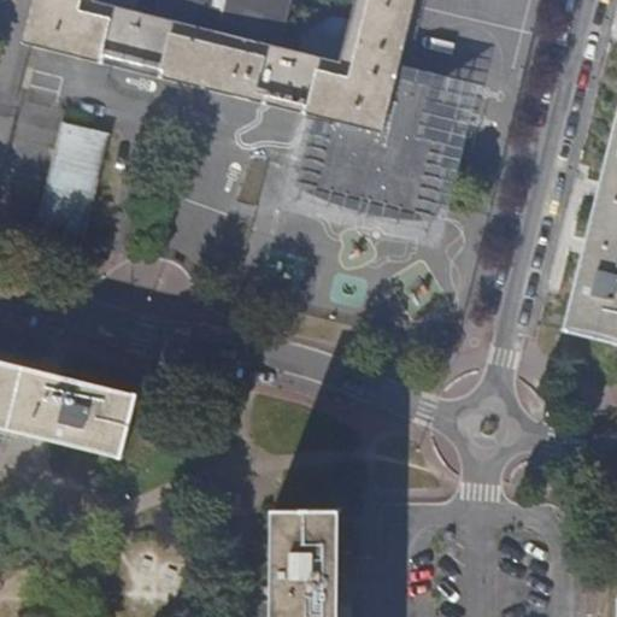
[(157,0),(153,16),(135,11),(93,0),(37,0),(29,37),(313,109),(292,197),(330,213),(352,221),(382,228),(410,231),(432,231),(445,177),(439,176),(447,141),(424,135),(436,86),(391,75),(395,53),(350,41),(345,63),(297,51),(281,47),(291,0),(157,0)]
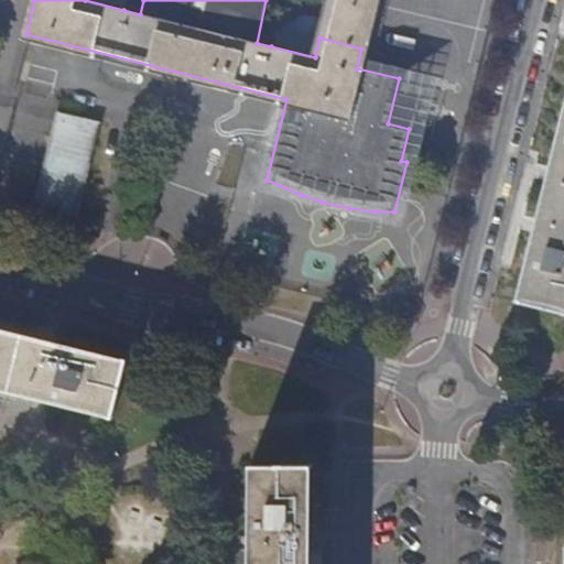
[(85,0),(123,10),(126,0),(85,0)]
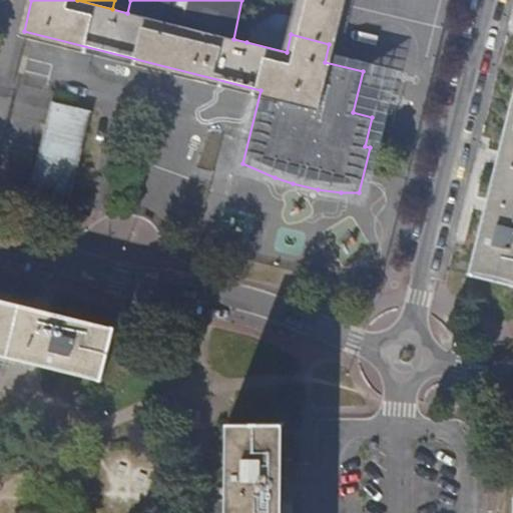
[(340,0),(299,0),(295,18),(291,34),(329,44),(340,0)]
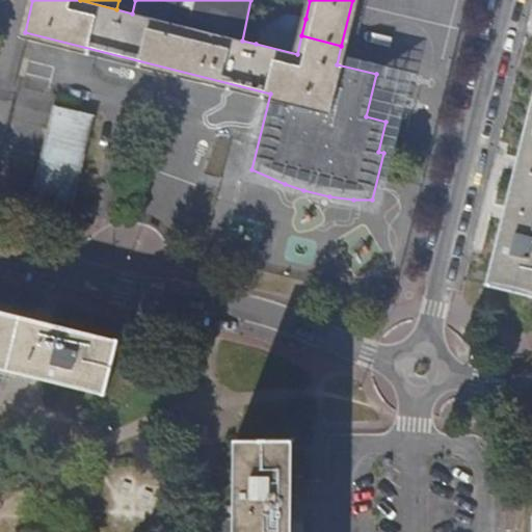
[(287,15),(260,30),(256,44),(297,54),(301,35),(306,19),(287,15)]
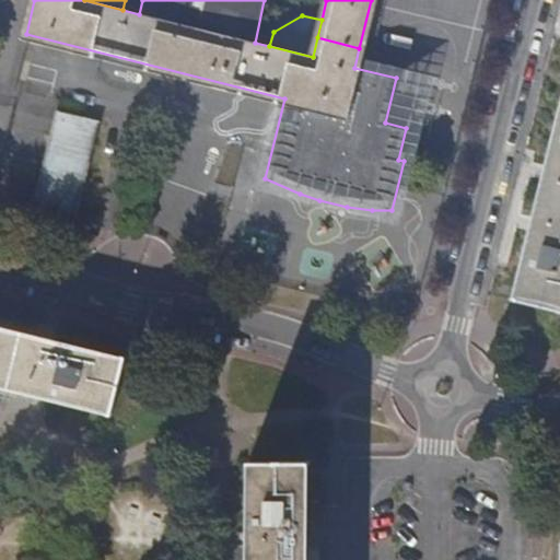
[(423,85),(396,78),(385,123),(406,128),(398,160),(404,161),(423,85)]
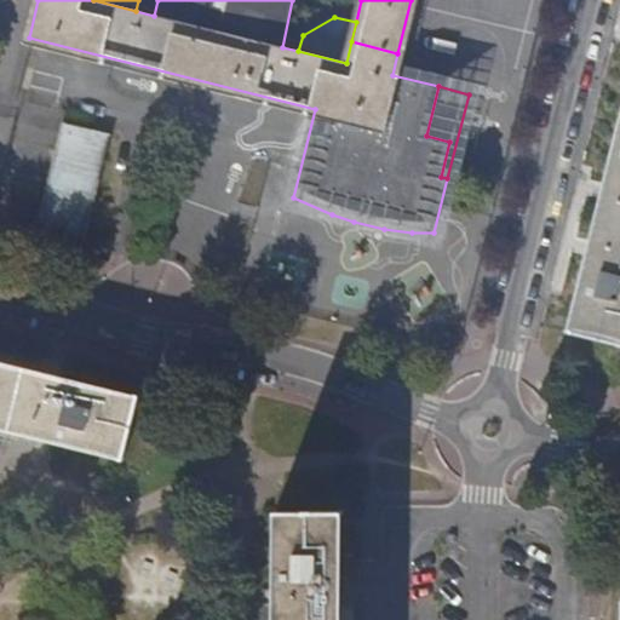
[(619,113),(566,332),(619,345),(619,113)]
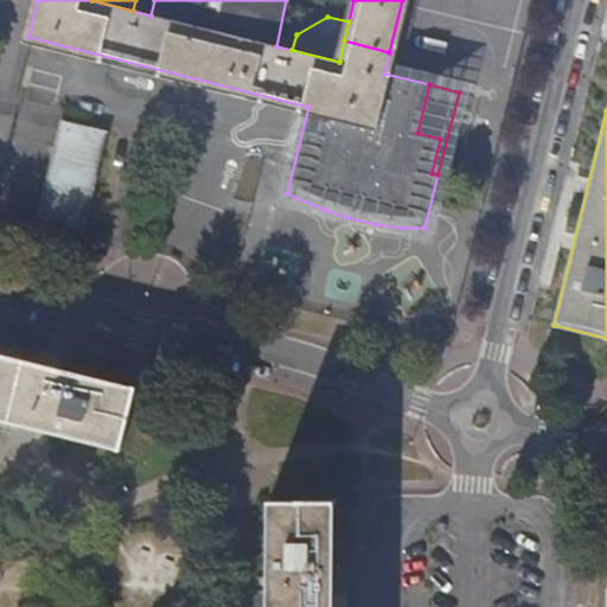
[(107,132),(61,120),(32,234),(78,244),(107,132)]
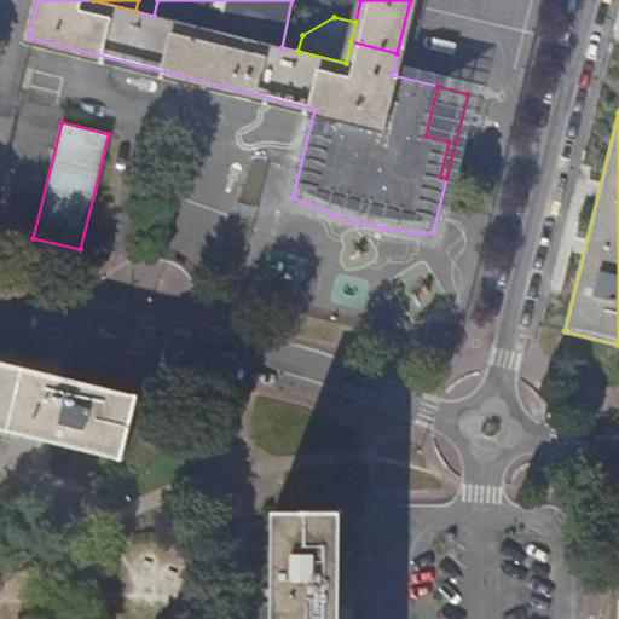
[(0,360),(0,427),(122,458),(139,395),(0,360)]
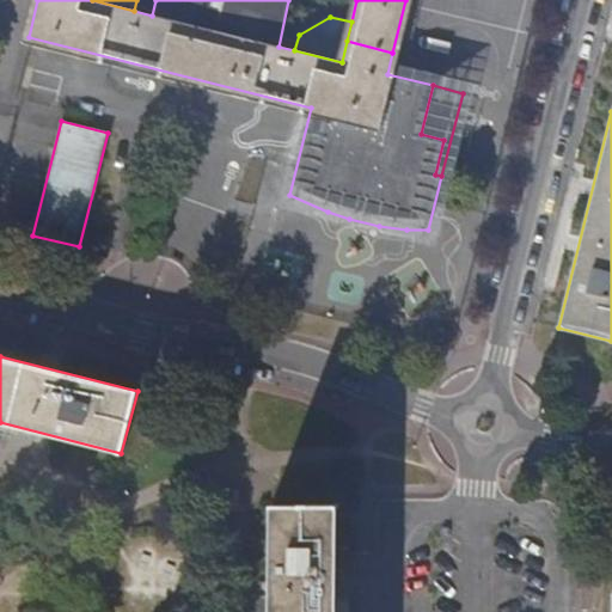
[(335,611),(336,503),(273,505),(271,611),(335,611)]
